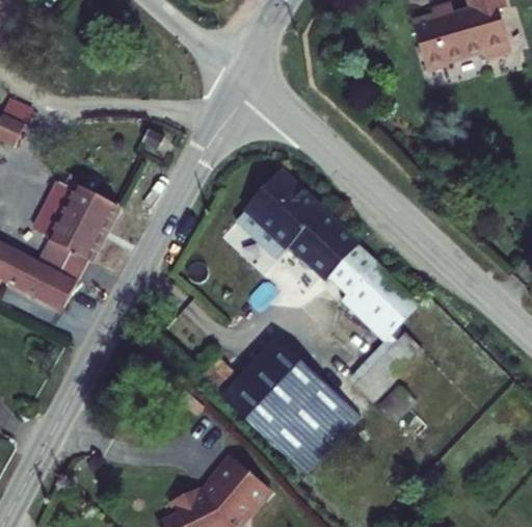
[(456,0),(457,3),(439,4),(437,0),(418,0),(419,5),(396,7),(403,58),(426,55),(426,51),(463,46),(464,54),(490,50),(483,0),(456,0)]
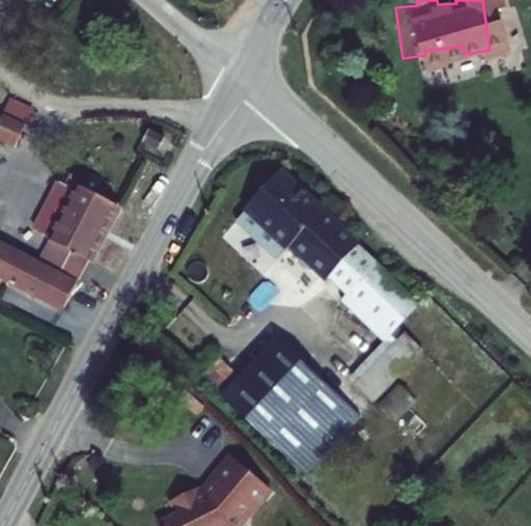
[(11,94),(4,110),(26,119),(33,105),(11,94)]
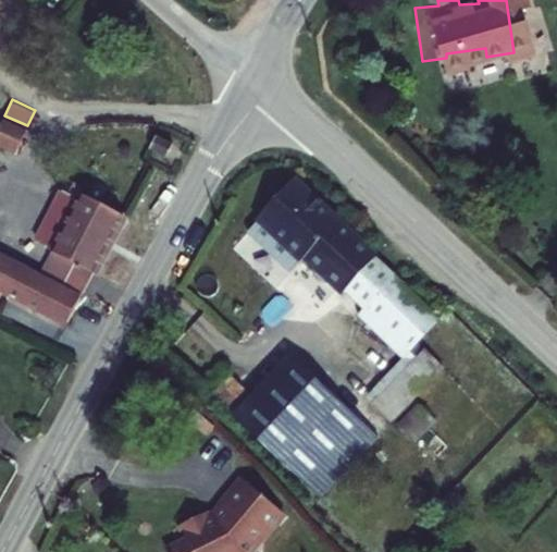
[(27,125),(4,115),(0,124),(0,142),(16,149),(27,125)]
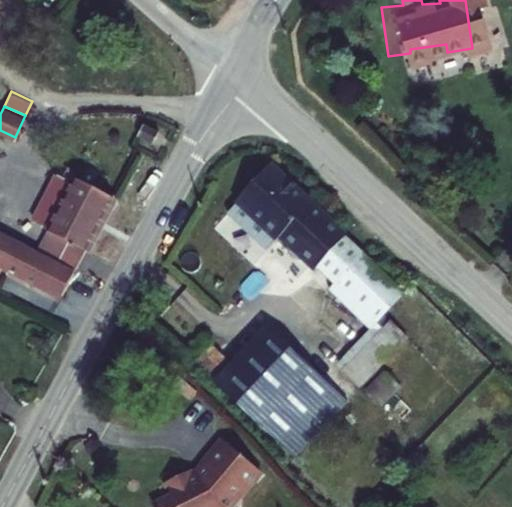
[(159,129),(143,122),(137,134),(153,141),(159,129)]
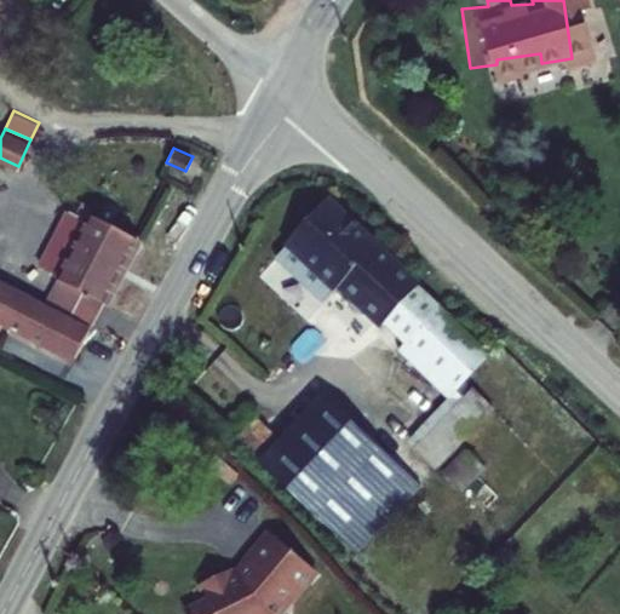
[(403,342),(440,304),(328,199),(276,256),(323,302),(337,290),(362,314),(369,309),(403,342)]
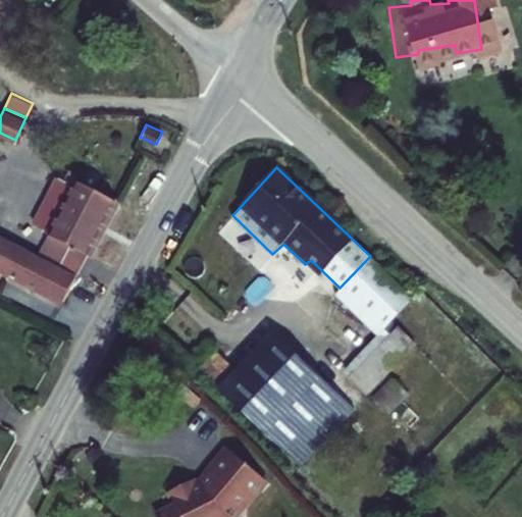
[(74,247),(62,269),(74,275),(114,198),(58,172),(36,218),(51,226),(48,233),(74,247)]
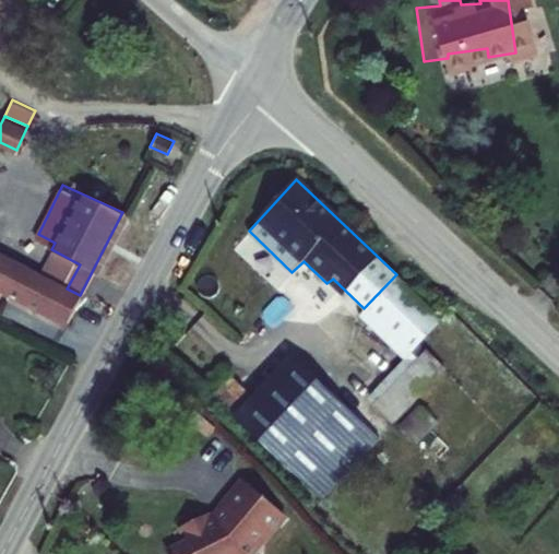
[(0,252),(0,289),(64,323),(80,295),(67,289),(0,252)]
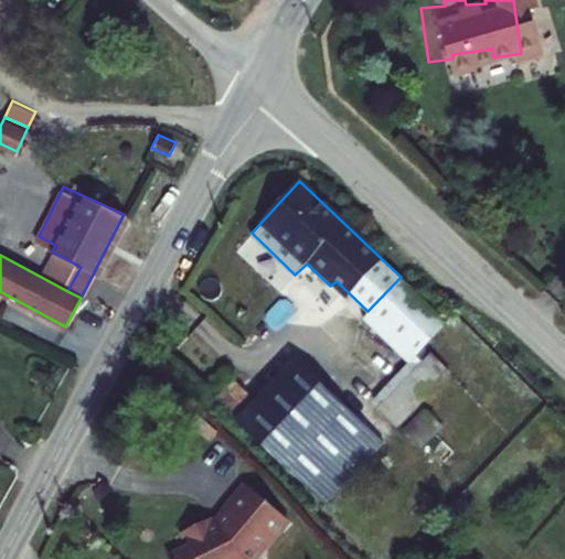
[(307,264),(295,275),(331,310),(342,298),(330,286),(307,264)]
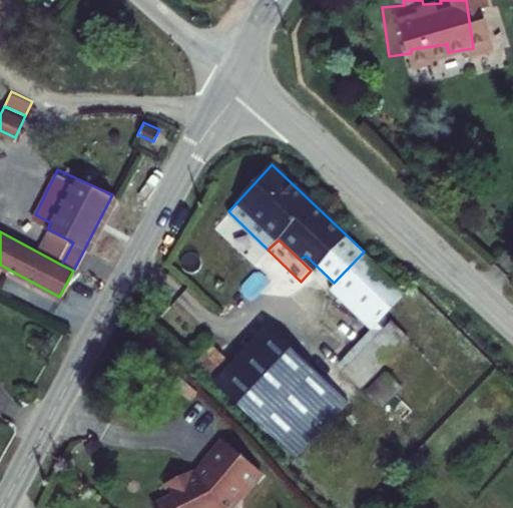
[(354,298),(382,269),(364,251),(334,283),(330,287),(348,305),(354,298)]
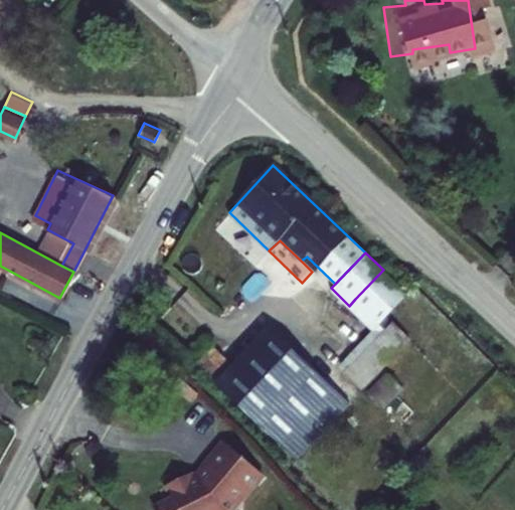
[(380,323),(388,315),(407,294),(383,270),(355,299),(379,322),(380,323)]
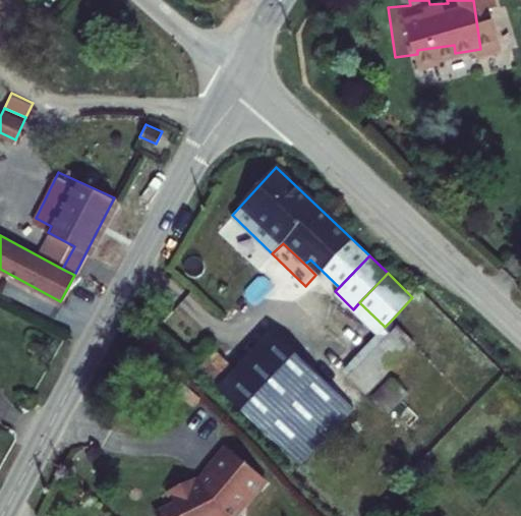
[(161,306),(150,300),(142,313),(155,320),(161,306)]
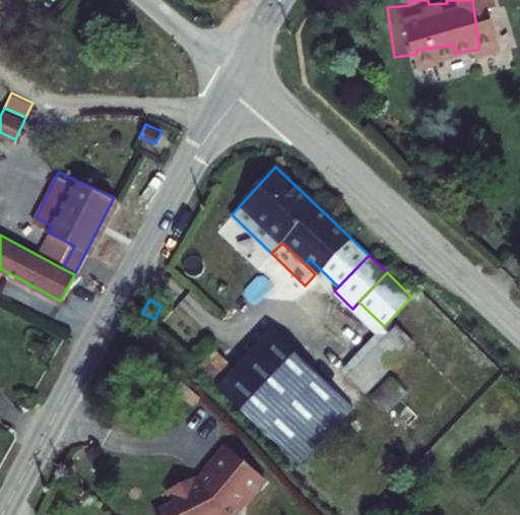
[(350,373),(397,324),(392,318),(384,326),(383,325),(343,366),(350,373)]
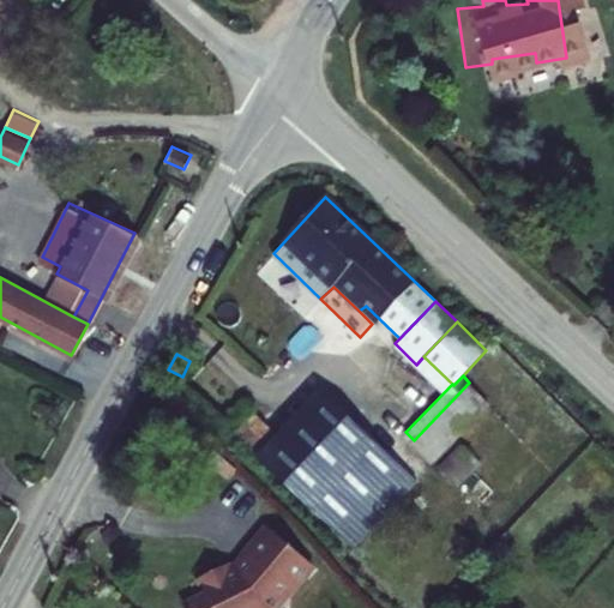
[(489,402),(469,383),(414,440),(434,459),(489,402)]
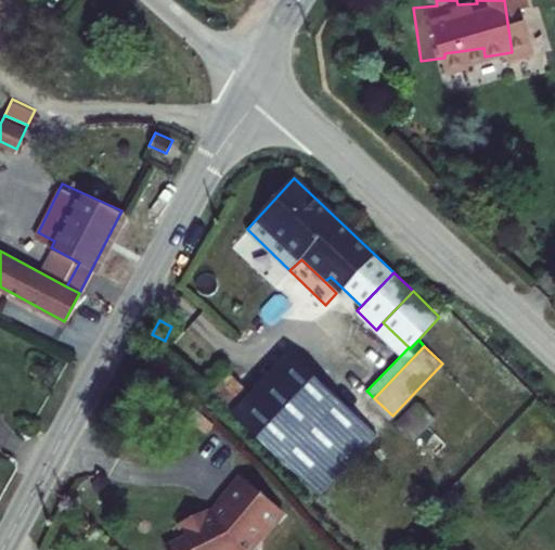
[(320,491),(356,455),(319,418),(338,398),(291,353),(254,392),(235,411),(320,491)]
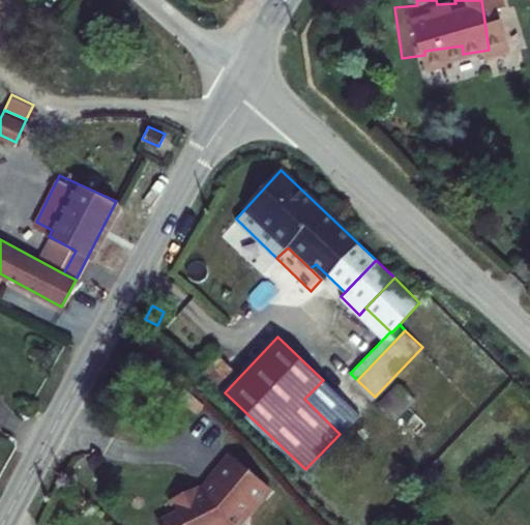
[(201,371),(225,392),(242,374),(218,351),(201,371)]
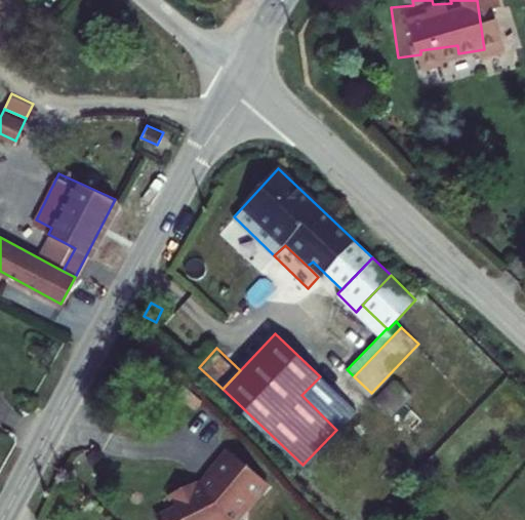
[(376,397),(394,414),(413,394),(395,375),(376,397)]
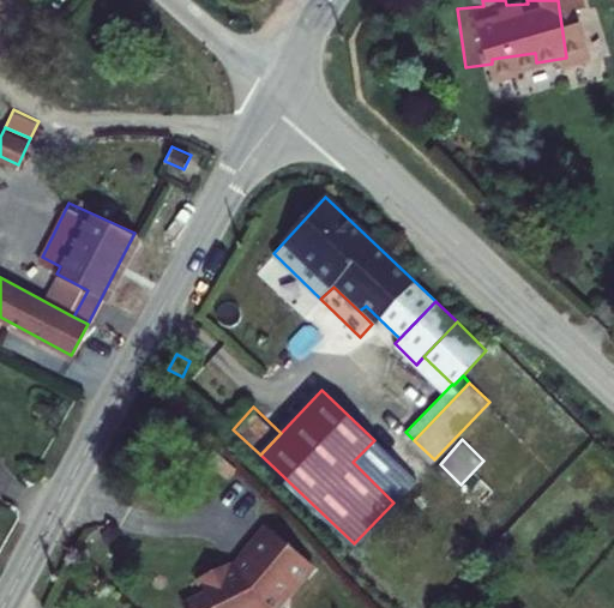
[(353,462),(393,503),(415,480),(374,440),(353,462)]
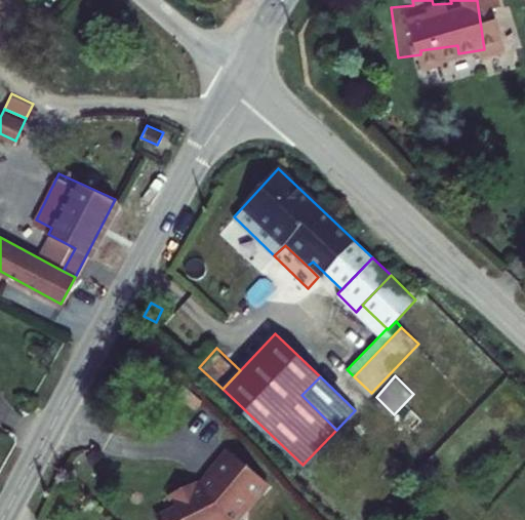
[(239,509),(243,509),(266,482),(229,450),(206,477),(210,481),(196,490),(192,481),(168,493),(174,507),(155,516),(156,519),(230,519),(231,518),(239,509)]
